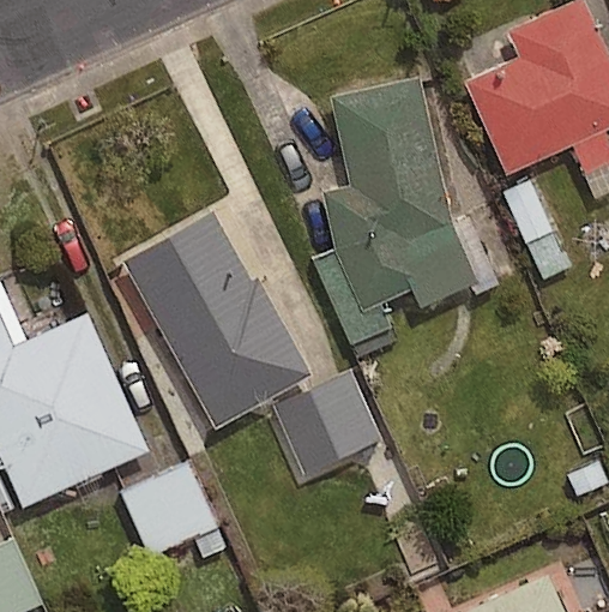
[(608,127),(608,55),(584,0),(572,0),(508,29),(522,57),(465,82),(506,174),(608,127)]
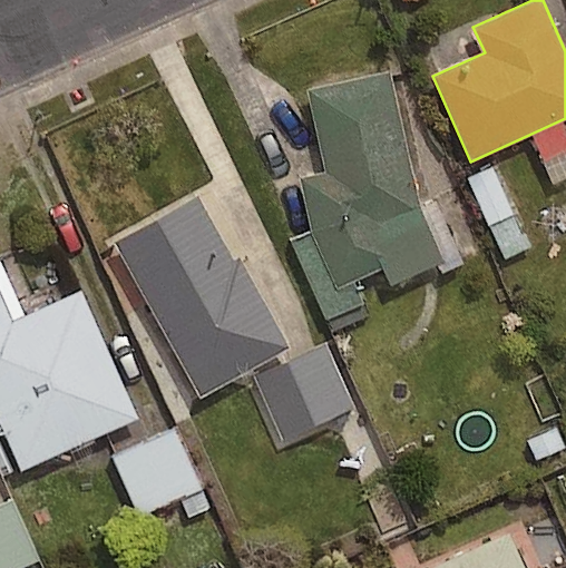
[(391,69),(306,88),(323,172),(299,176),(310,231),(289,241),(324,322),(362,304),(352,282),(382,268),(389,286),(437,265),(440,273),(464,264),(436,202),(421,207),(391,69)]
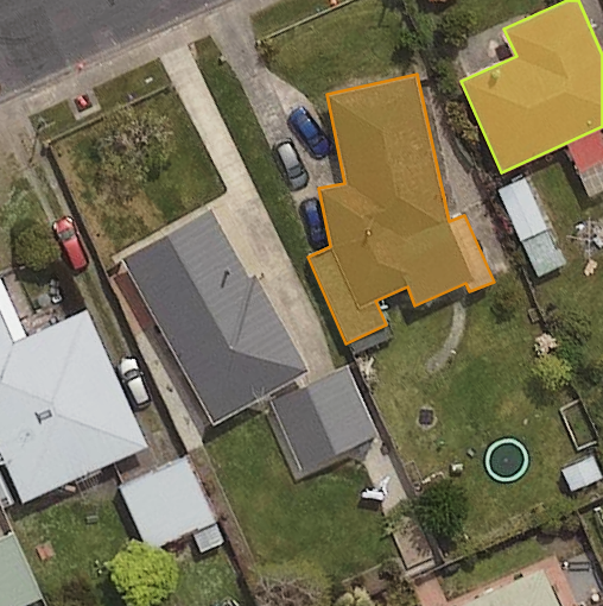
[(524,175),(496,185),(531,273),(558,263),(524,175)]
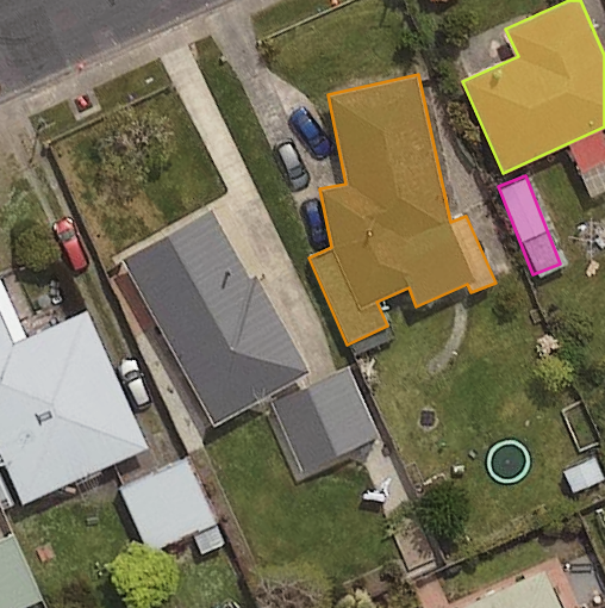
[(249,278),(212,211),(123,260),(214,425),(310,372),(255,274),(249,278)]
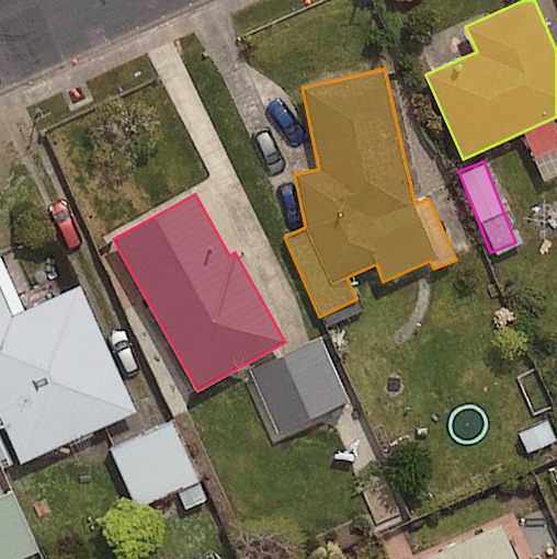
[(136,412),(79,285),(11,316),(0,291),(0,418),(21,464),(136,412)]
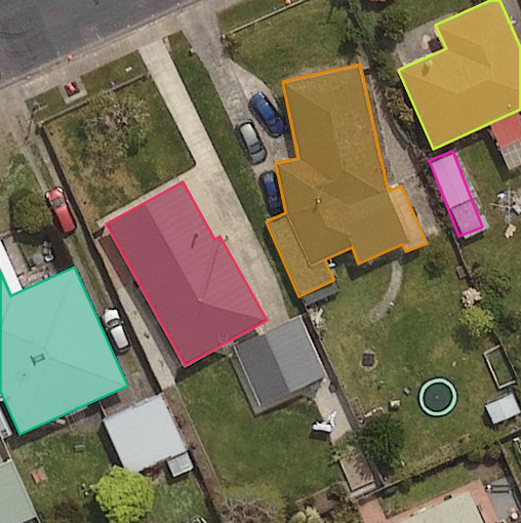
[(181,446),(159,393),(102,416),(123,470),(181,446)]
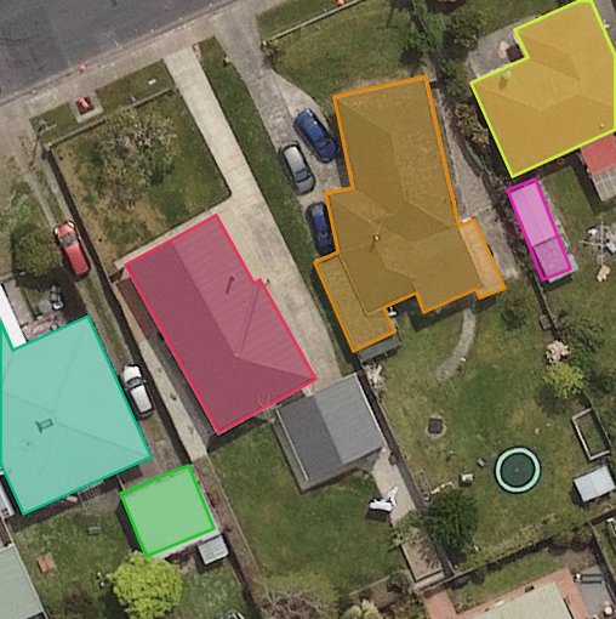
[(9,618),(35,608),(9,545),(0,549),(0,618),(9,618)]
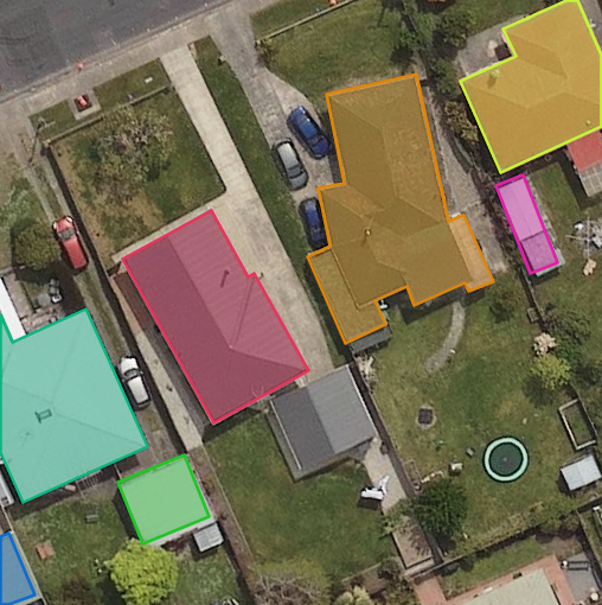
[(557,604),(540,567),(458,604),(557,604)]
